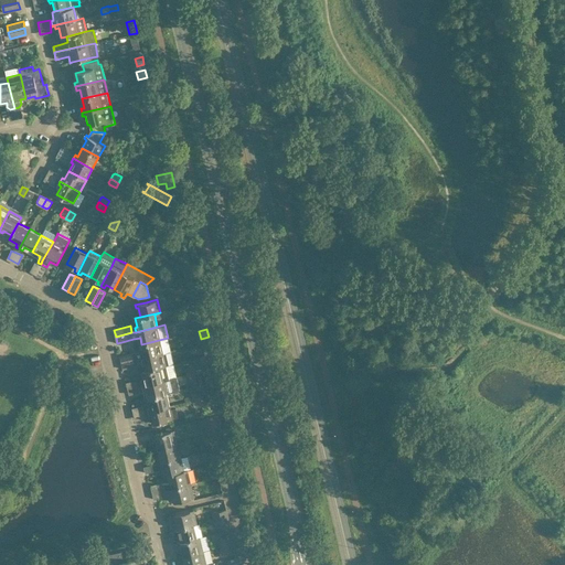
[(136,351),(120,355),(121,362),(138,359),(141,358),(171,351),(168,338),(141,344),(142,350),(136,351)]
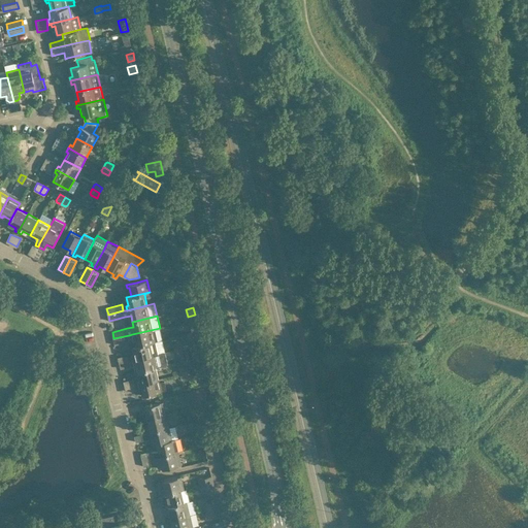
[(196,320),(189,321),(191,329),(198,327),(196,320)]
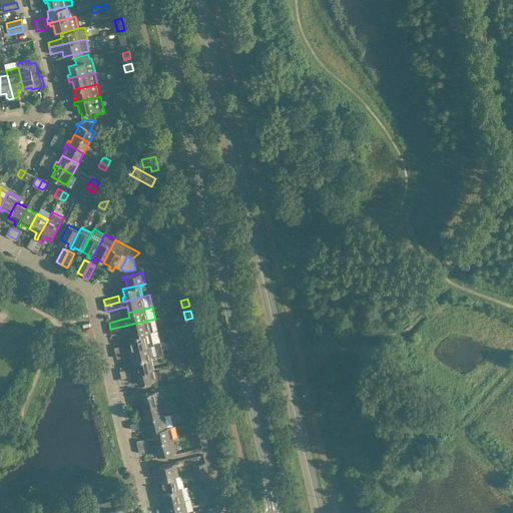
[(155,319),(128,325),(129,329),(132,328),(134,336),(158,331),(155,319)]
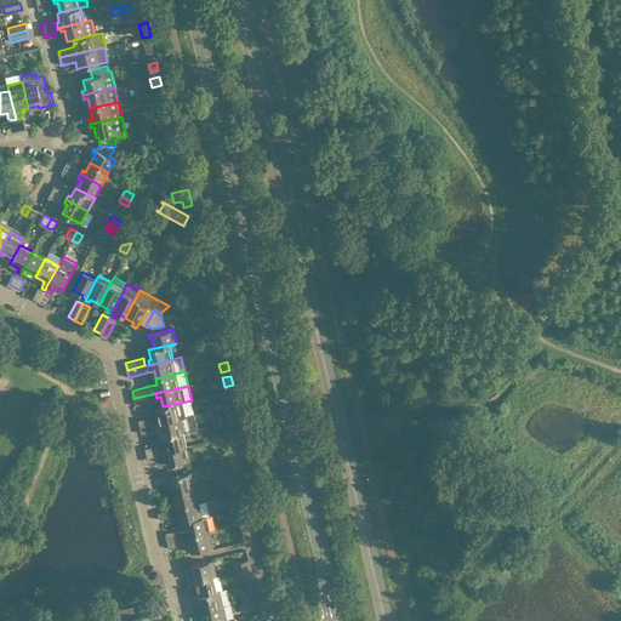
[(235,389),(221,393),(224,406),(226,406),(239,404),(235,389)]
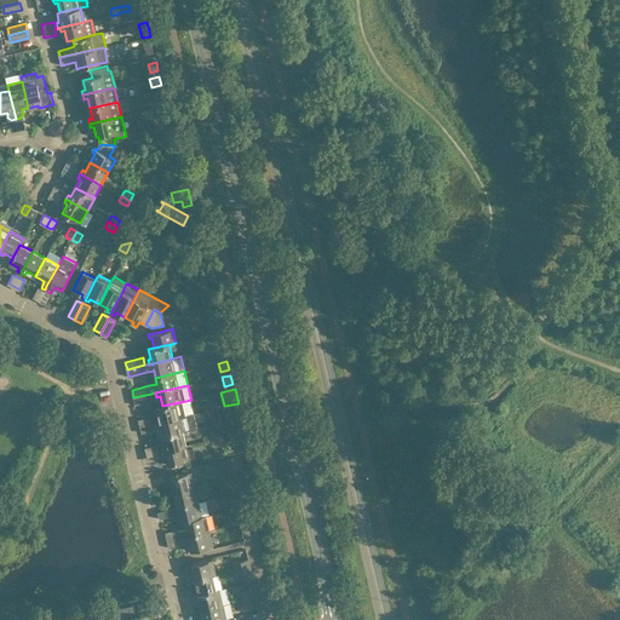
[(151,394),(133,397),(136,405),(153,400),(151,394)]
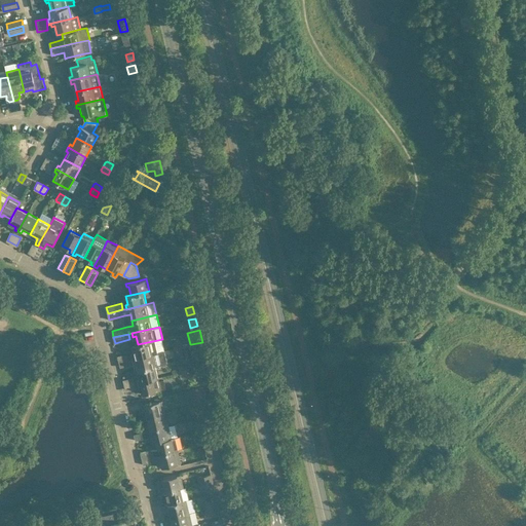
[(132,354),(133,359),(164,350),(162,339),(138,344),(133,345),(135,354),(132,354)]
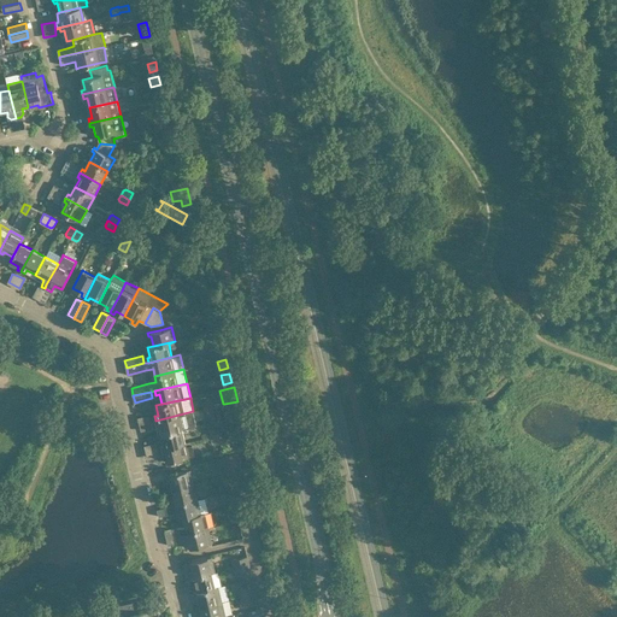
[(156,421),(152,422),(153,428),(160,427),(162,434),(182,429),(197,425),(193,411),(180,415),(156,421)]
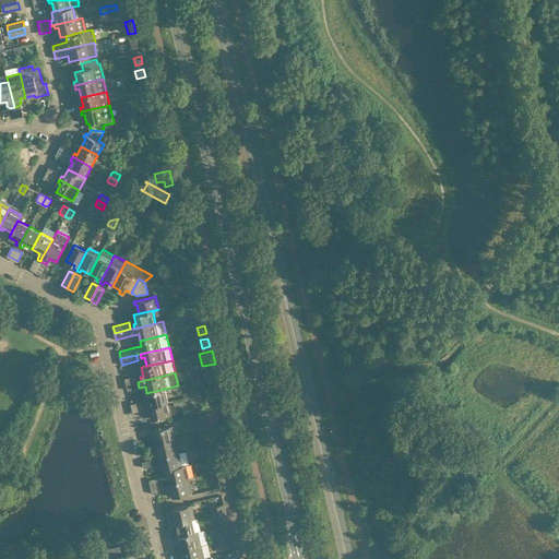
[(127,389),(137,388),(134,376),(125,378),(127,389)]
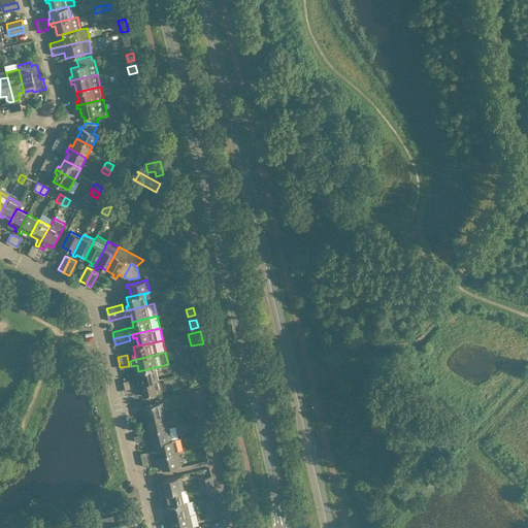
[(203,356),(197,358),(199,367),(205,366),(203,356)]
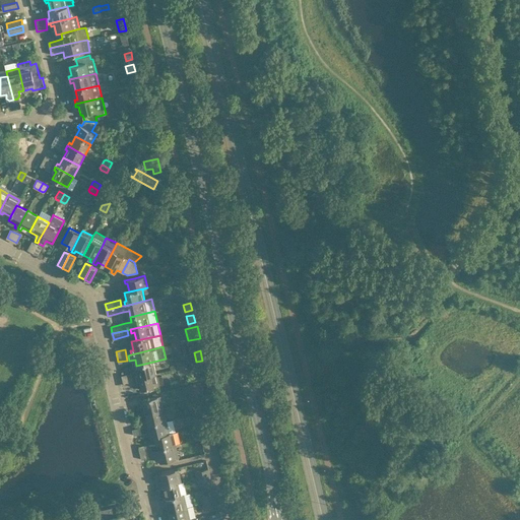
[(136,376),(137,378),(156,373),(153,362),(136,366),(134,366),(135,372),(134,372),(134,376),(136,376)]
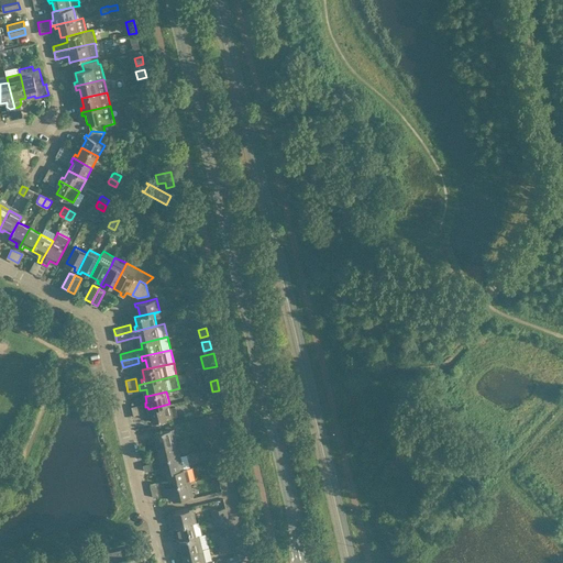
[(169,404),(148,409),(150,414),(152,412),(154,421),(165,419),(173,417),(177,416),(175,407),(170,408),(169,404)]
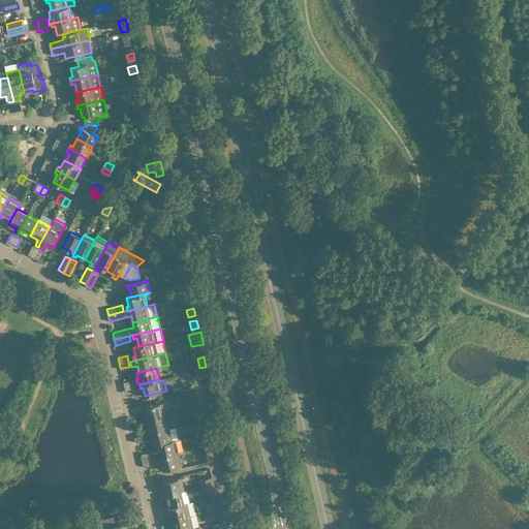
[(124,382),(126,393),(135,391),(132,380),(124,382)]
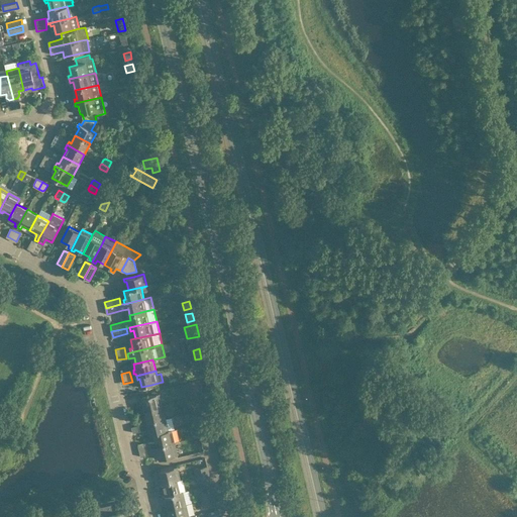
[(200,384),(194,385),(197,398),(203,396),(200,384)]
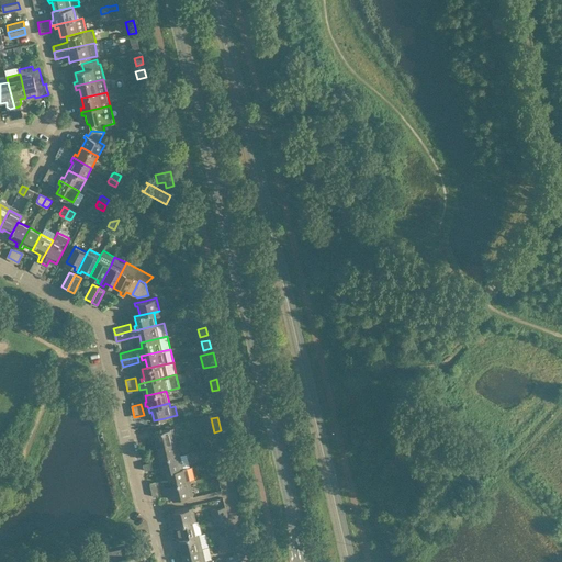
[(214,433),(211,418),(203,420),(206,435),(214,433)]
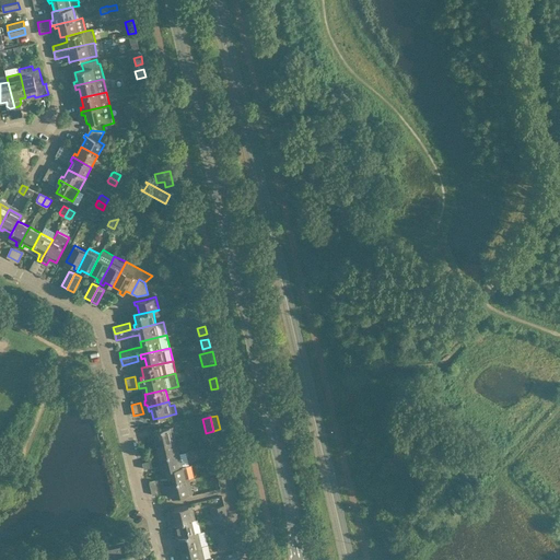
[(173,426),(151,431),(152,436),(154,436),(156,444),(176,440),(173,426)]
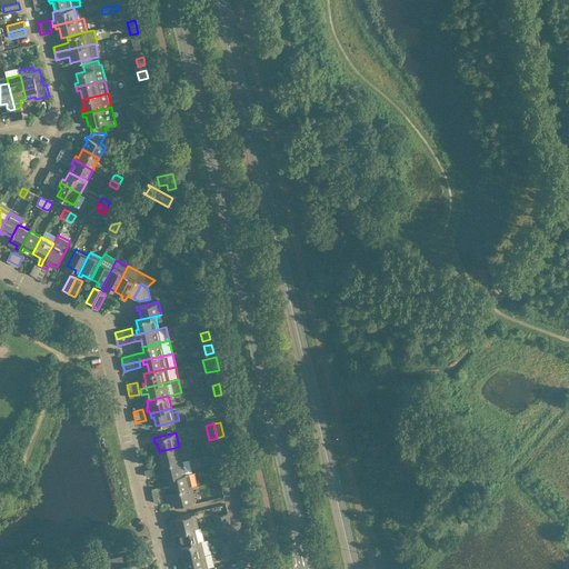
[(161,460),(158,460),(159,466),(182,460),(179,447),(159,451),(161,460)]
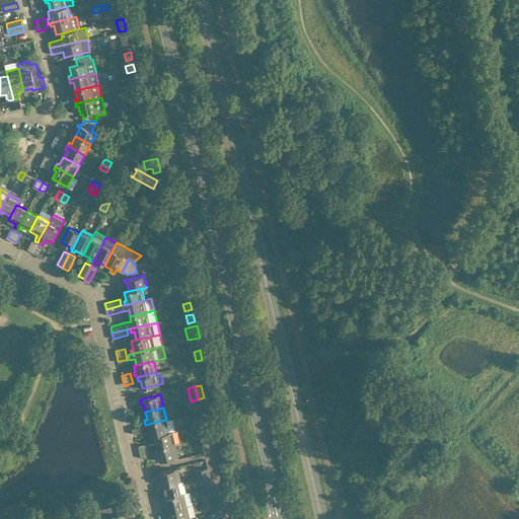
[(197,420),(196,414),(182,417),(184,423),(197,420)]
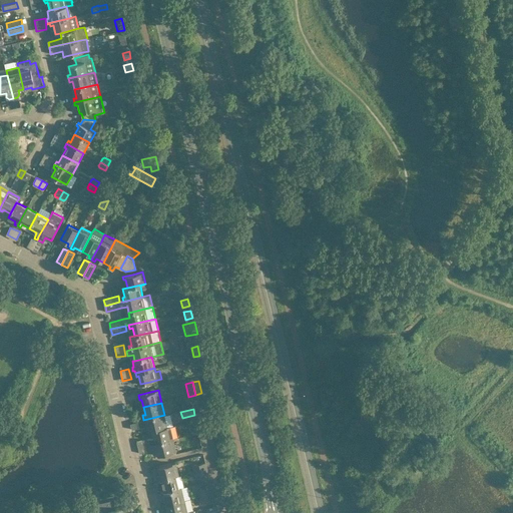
[(143,420),(130,423),(131,429),(147,426),(149,432),(152,431),(170,427),(170,426),(167,427),(164,415),(143,420)]
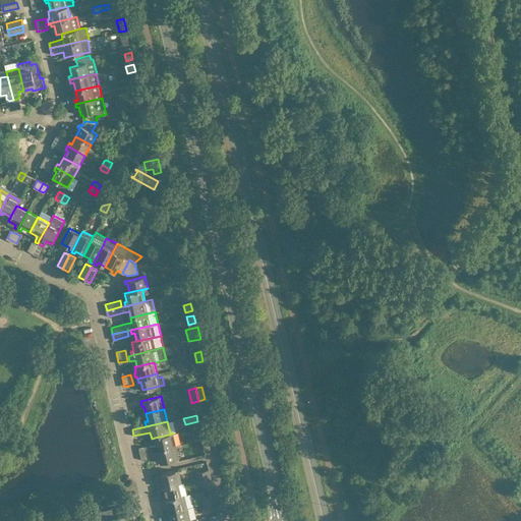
[(139,449),(140,454),(176,446),(173,433),(155,438),(157,445),(139,449)]
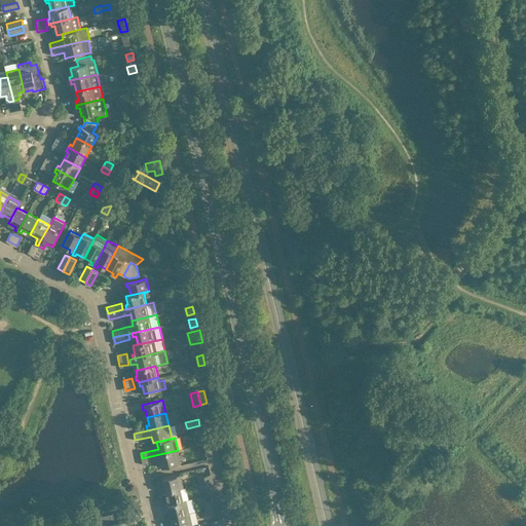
[(178,450),(142,458),(144,464),(160,460),(162,467),(181,463),(178,450)]
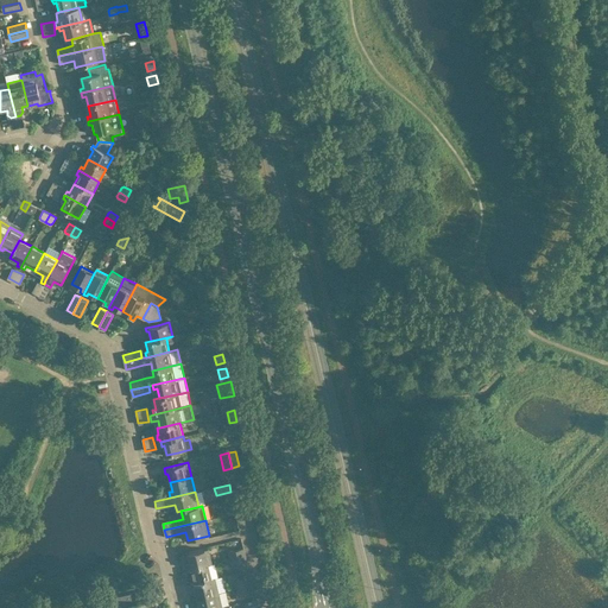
[(229,551),(230,559),(246,556),(245,548),(229,551)]
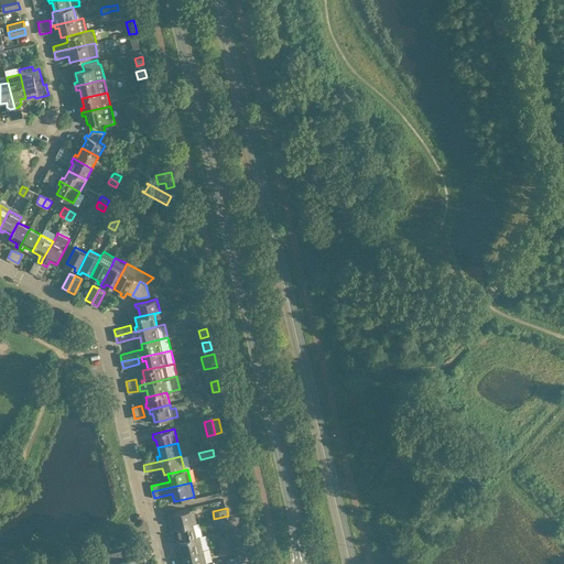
[(173,523),(174,529),(197,523),(194,509),(174,513),(176,522),(173,523)]
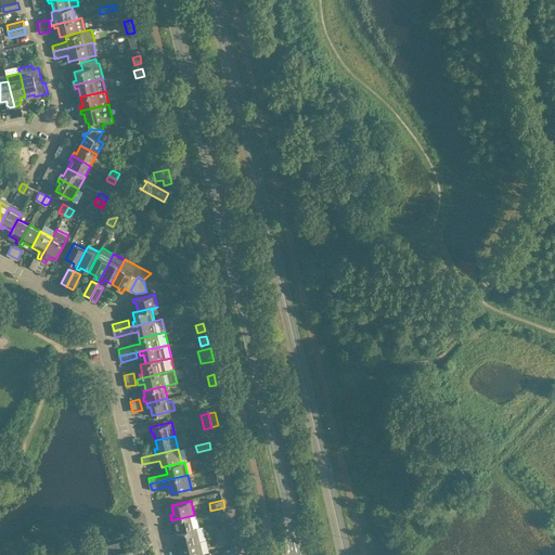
[(224,507),(210,511),(213,518),(227,514),(224,507)]
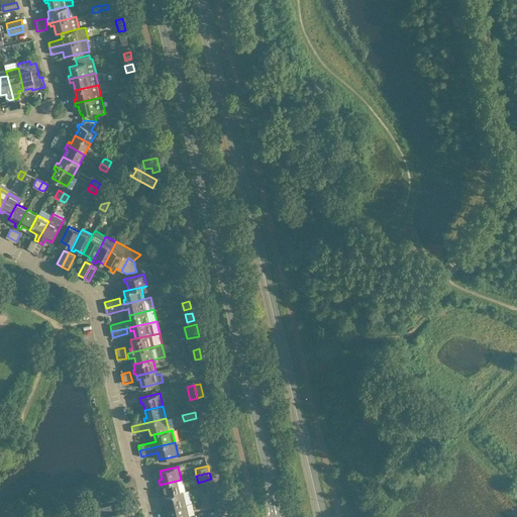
[(160,485),(163,497),(184,492),(184,491),(181,492),(178,481),(181,480),(160,485)]
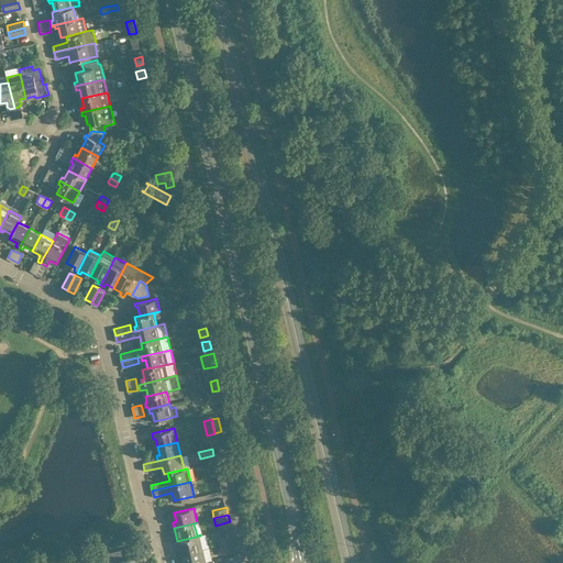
[(218,538),(220,544),(234,541),(232,534),(218,538)]
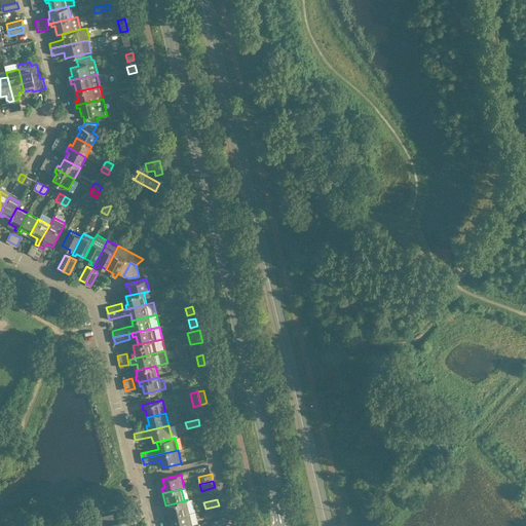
[(170,510),(172,517),(190,513),(187,500),(165,505),(166,511),(170,510)]
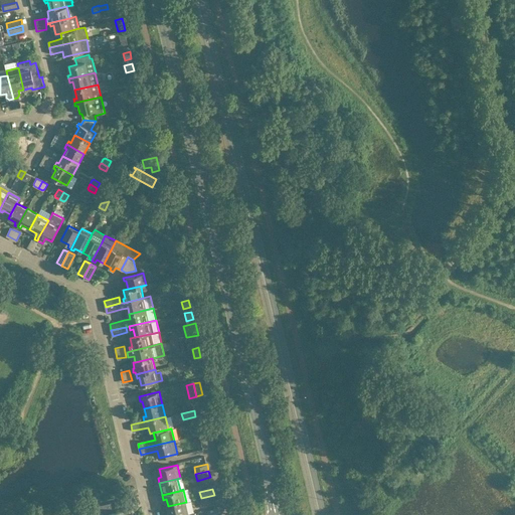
[(214,495),(201,498),(203,505),(216,502),(214,495)]
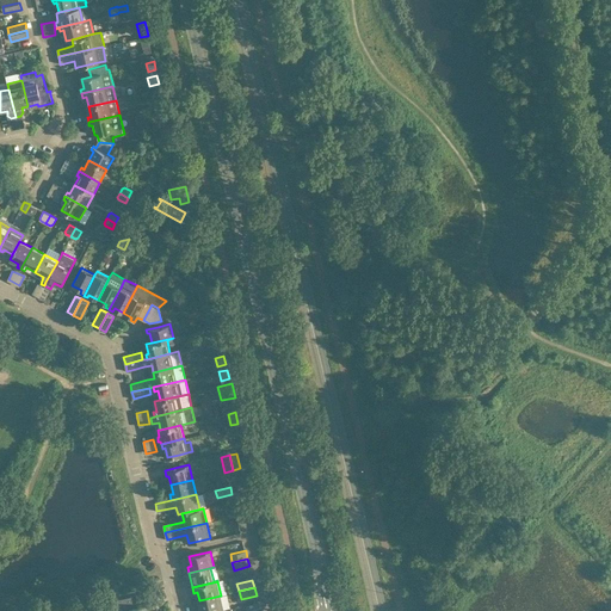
[(116,610),(147,610),(150,610),(147,596),(133,599),(133,596),(113,600),(116,610)]
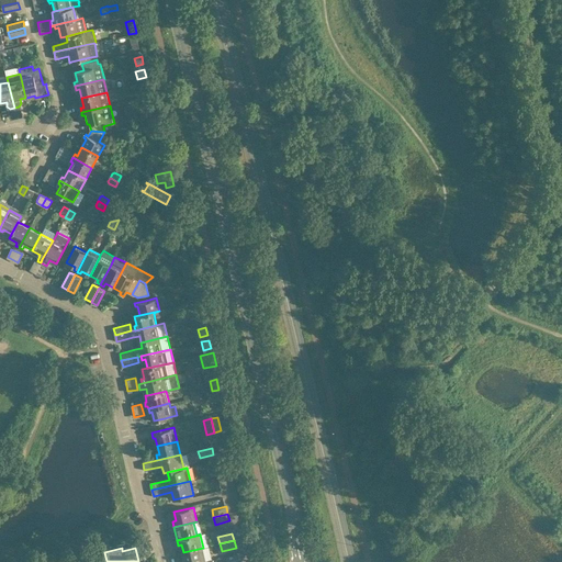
[(181,561),(203,561),(206,561),(203,548),(183,552),(184,561),(181,561)]
